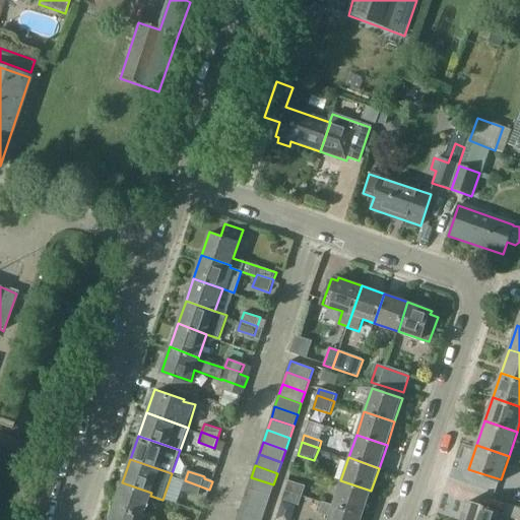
[(273,484),(251,477),(247,489),(269,497),(273,484)]
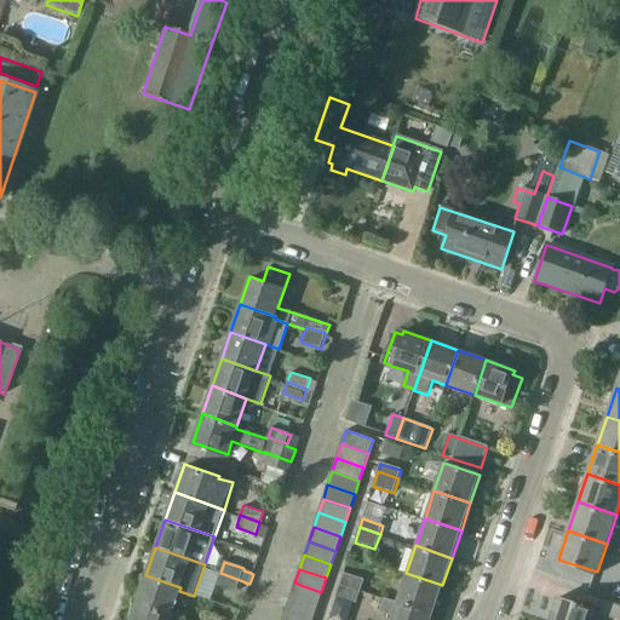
[(236,591),(240,580),(220,573),(216,585),(236,591)]
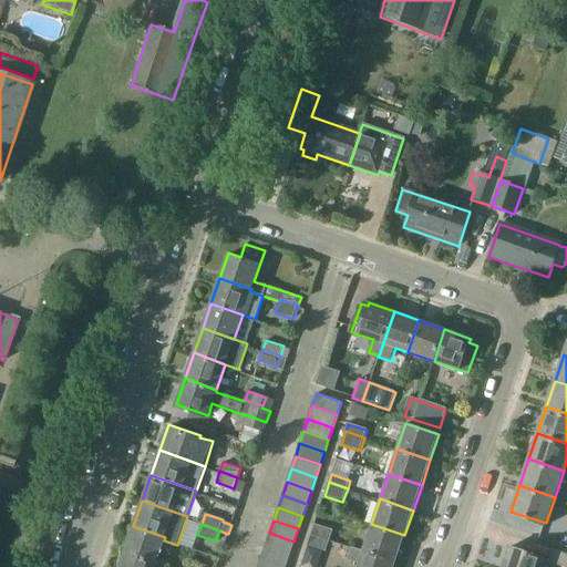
[(371,524),(363,549),(362,549),(397,560),(404,535),(371,524)]
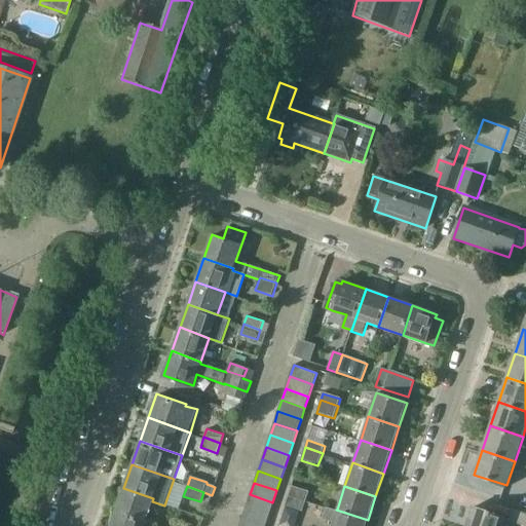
[(292,487),(289,497),(306,502),(309,492),(292,487)]
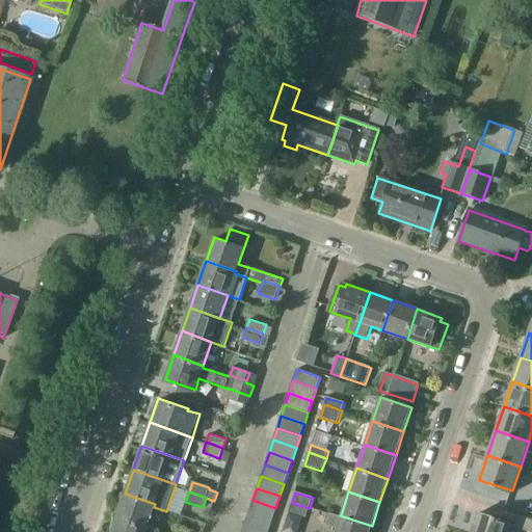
[(155,504),(125,494),(117,516),(147,528),(154,507),(155,504)]
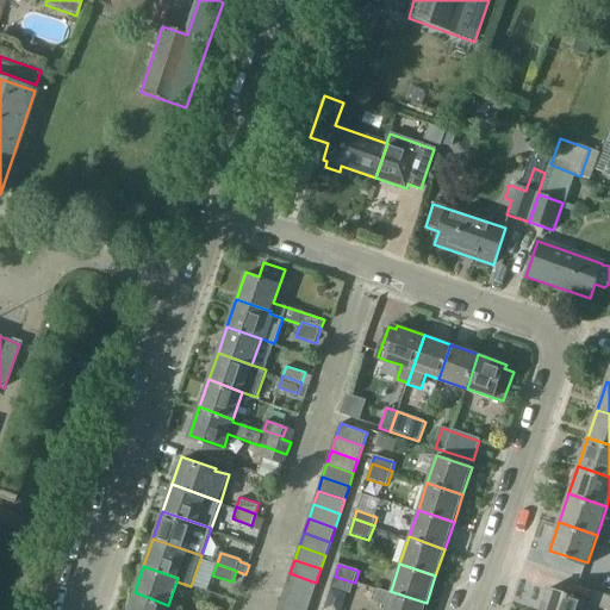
[(316,583),(290,573),(285,587),(312,596),(316,583)]
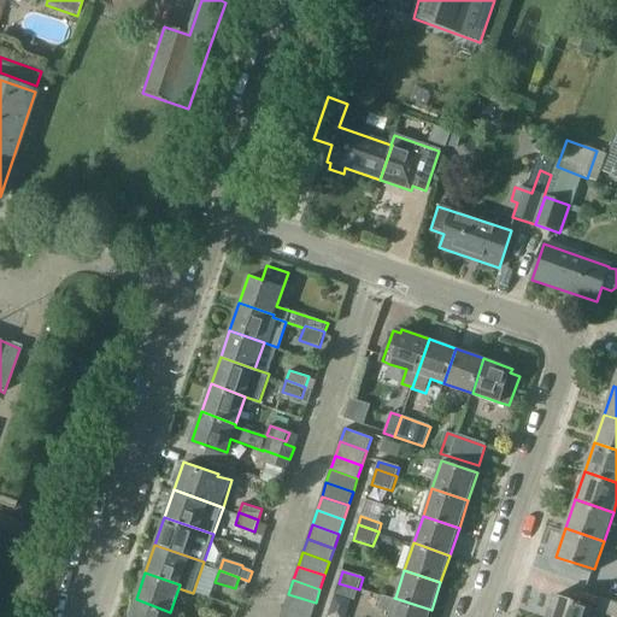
[(339,583),(335,594),(354,601),(359,589),(339,583)]
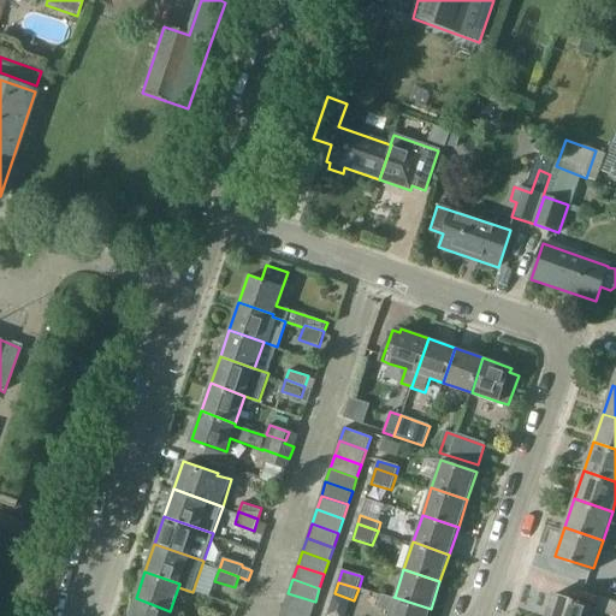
[(545,615),(600,615),(602,614),(596,611),(596,609),(591,608),(592,605),(555,592),(545,615)]
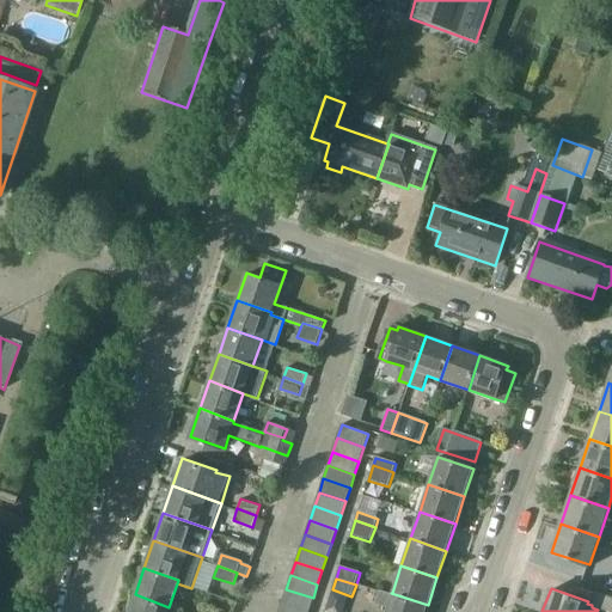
[(313,598),(286,589),(282,601),(308,611),(313,598)]
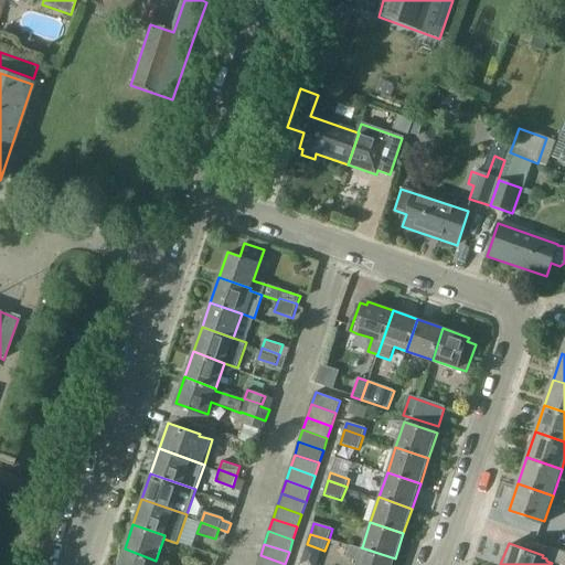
[(347,556),(358,560),(355,564),(392,564),(395,558),(361,547),(362,547),(350,544),(347,556)]
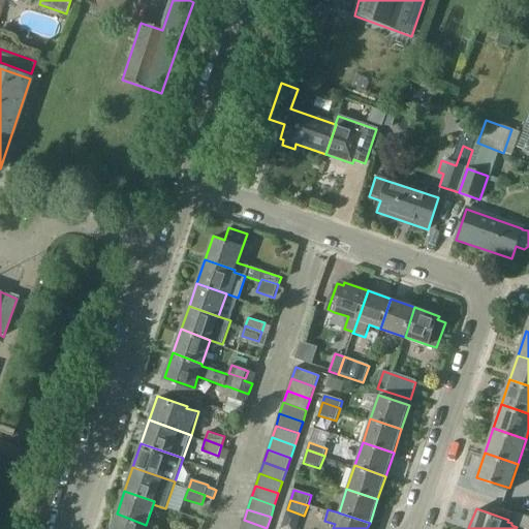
[(511,523),(511,525),(517,527),(522,528),(528,528),(528,517),(516,512),(511,523)]
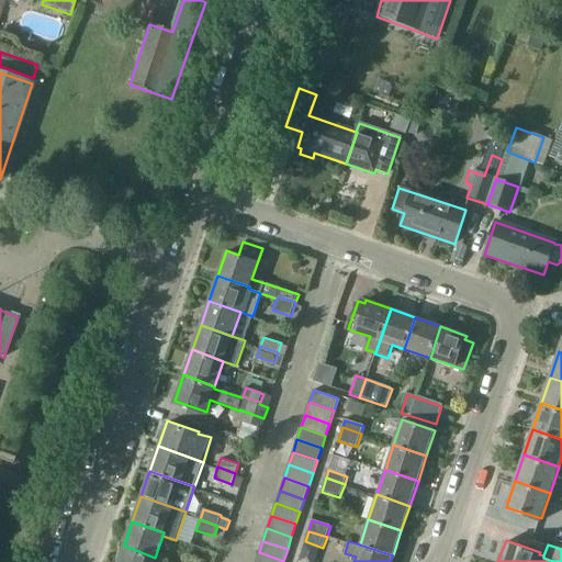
[(161,561),(155,560),(155,558),(124,546),(117,561),(161,561)]
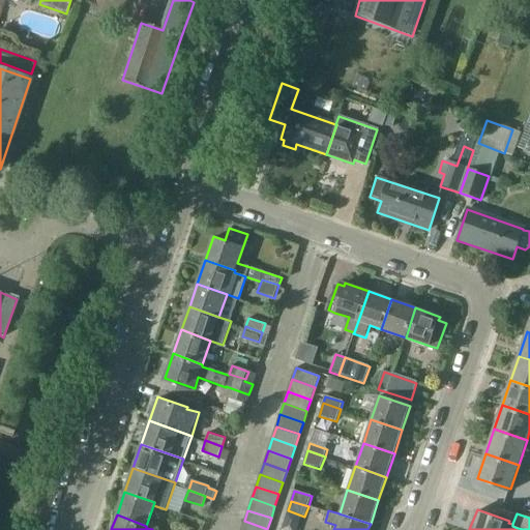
[(266,529),(267,529),(244,521),(240,529),(266,529)]
